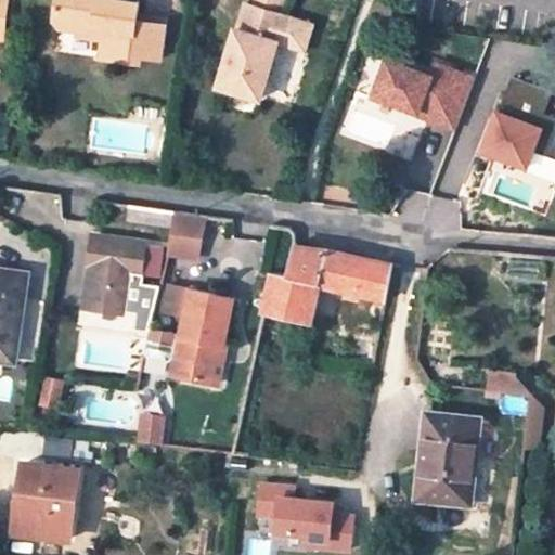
[(92,0),(53,0),(51,20),(54,28),(76,30),(76,23),(92,24),(102,36),(100,56),(141,61),(141,55),(163,57),(166,22),(136,18),(137,0),(108,0),(108,4),(93,2),(92,0)]
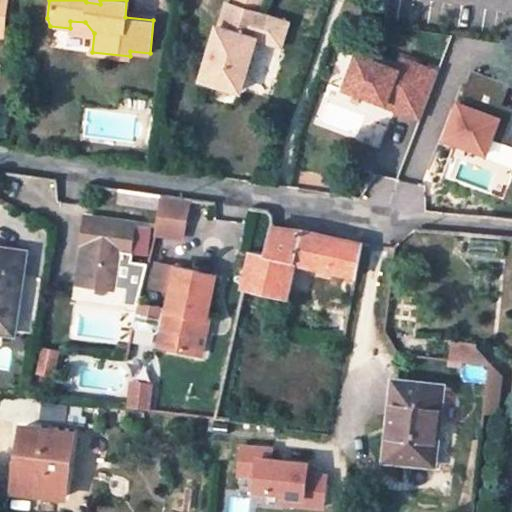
[(263,0),(236,0),(233,10),(258,17),(263,0)]
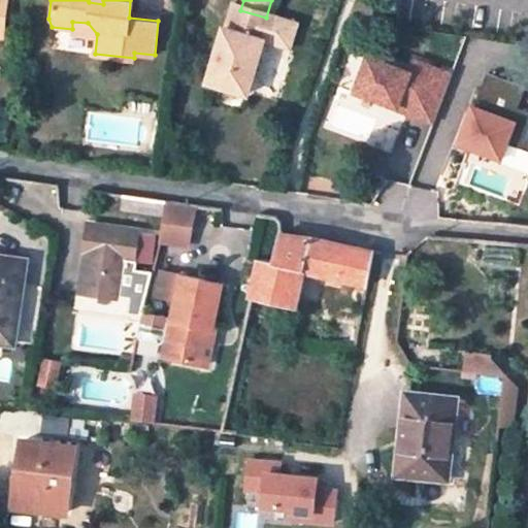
[(240,10),(236,9),(229,33),(224,32),(209,83),(250,95),(265,43),(291,51),(298,27),(266,18),(240,10)]
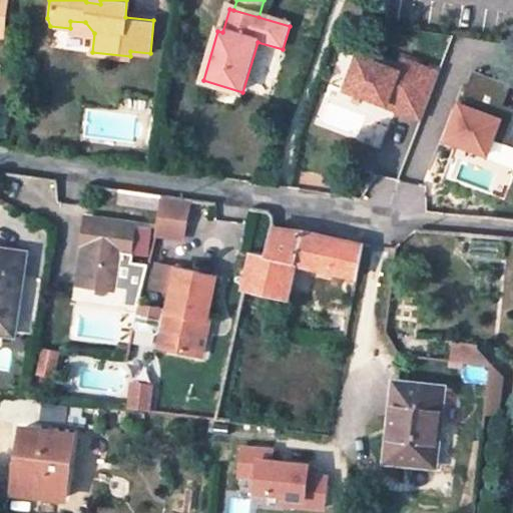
[(414,115),(432,70),(396,56),(392,67),(352,52),(338,87),(414,115)]
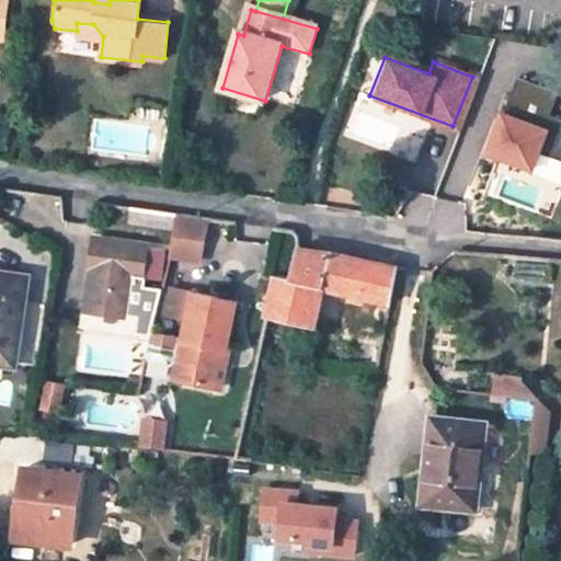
[(560,121),(541,113),(550,91),(510,76),(496,111),(495,111),(480,149),(525,167),(531,150),(546,156),(560,121)]
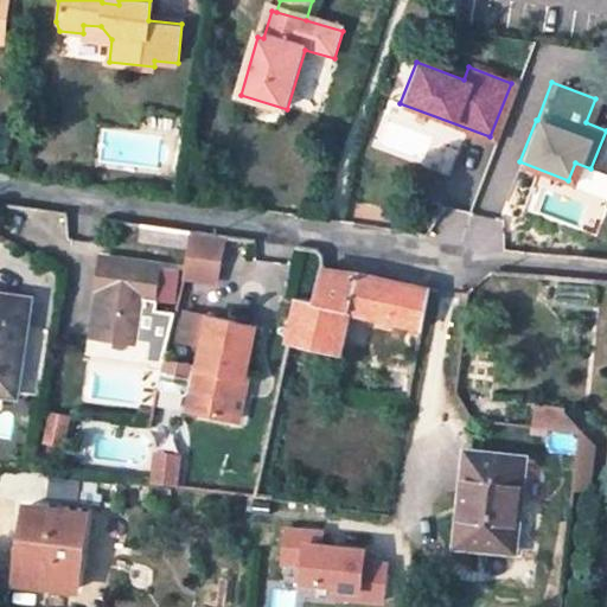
[(191,230),(186,256),(223,261),(228,236),(191,230)]
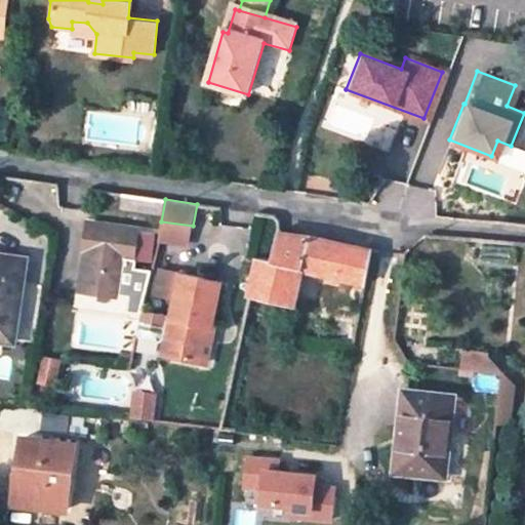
[(138,228),(88,220),(83,250),(86,250),(81,286),(127,293),(124,313),(142,316),(143,309),(151,271),(132,269),(133,259),(137,232),(138,228)]
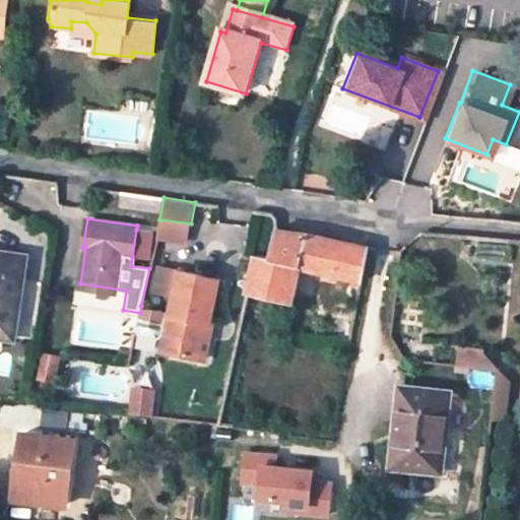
[(191,223),(159,219),(155,238),(187,242),(191,223)]
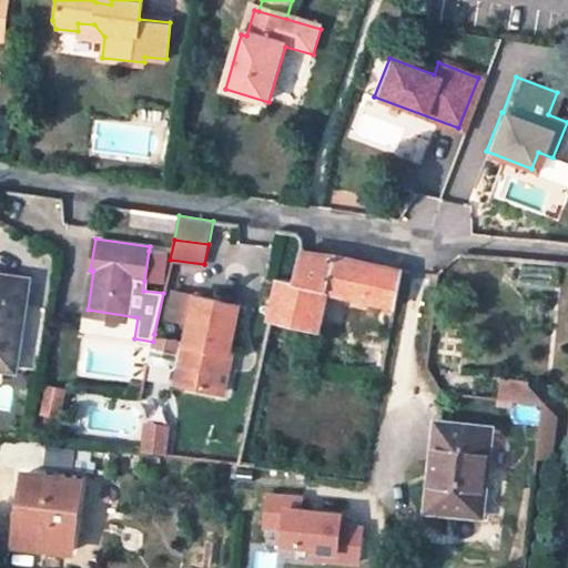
[(394,305),(401,270),(359,261),(336,254),(326,253),(302,250),(294,282),(279,279),(271,317),(318,327),(326,291),(394,305)]
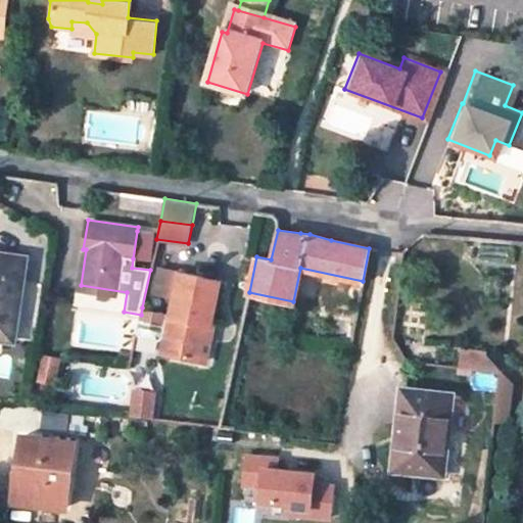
[(156,234),(137,231),(133,258),(151,262),(156,234)]
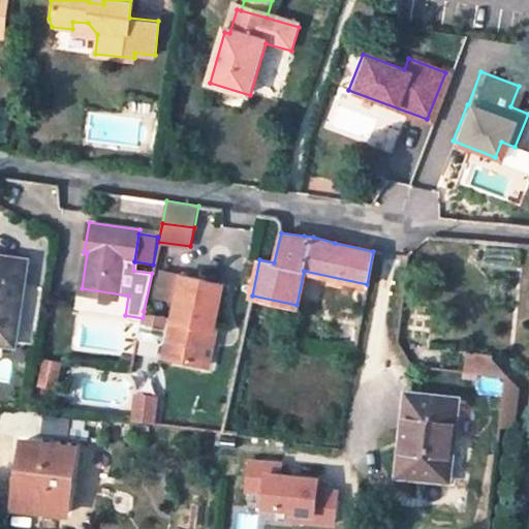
[(0,257),(0,341),(14,343),(27,261),(0,257)]
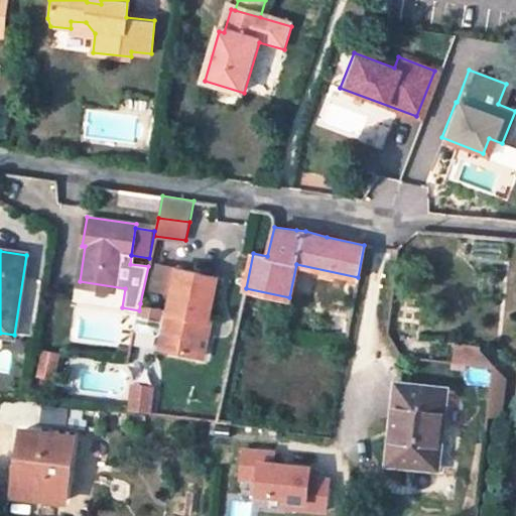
[(156,346),(197,355),(206,318),(209,320),(219,278),(157,264),(151,287),(172,292),(167,310),(165,309),(160,327),(159,333),(156,346)]
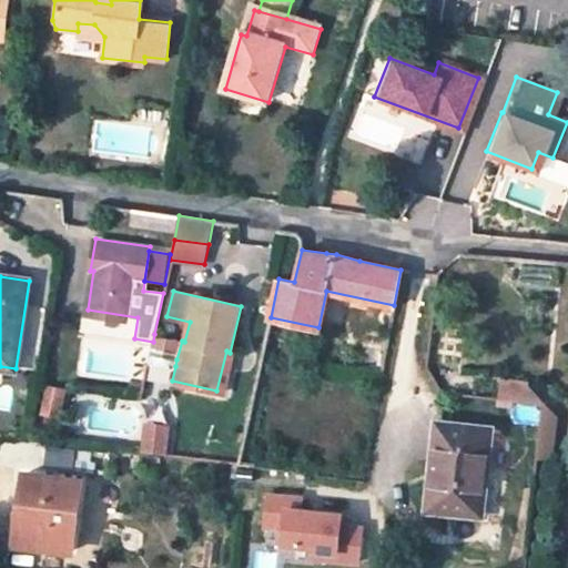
[(182,341),(154,334),(153,342),(150,355),(176,359),(182,341)]
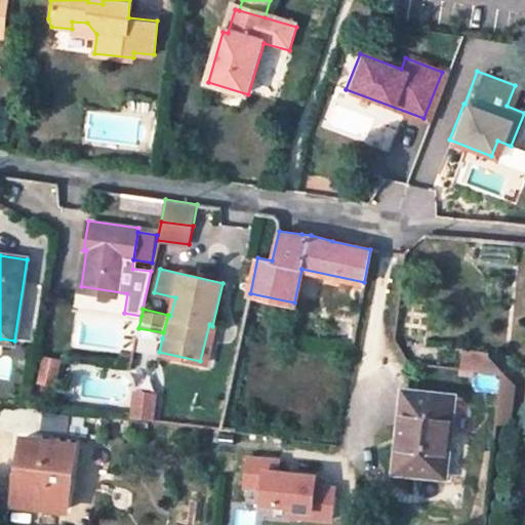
[(209,324),(200,361),(207,363),(216,326),(212,326),(209,324)]
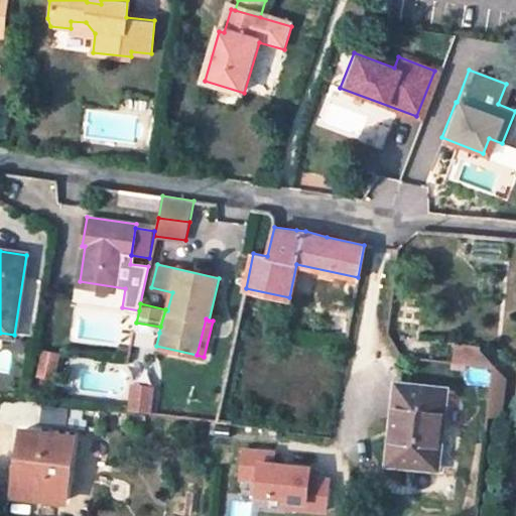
[(160,327),(136,323),(135,328),(137,331),(156,335),(159,333),(160,327)]
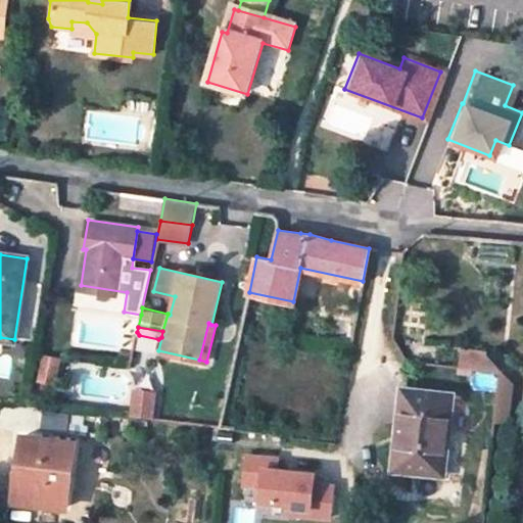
[(61,357),(40,353),(37,382),(57,384),(61,357)]
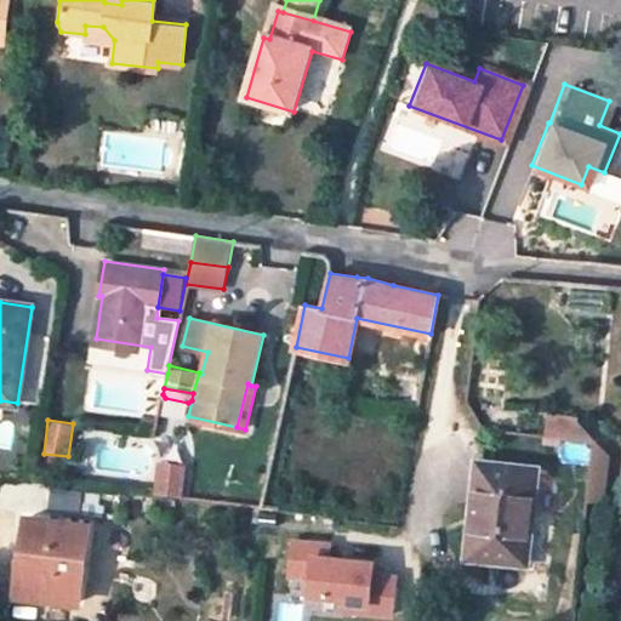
[(159,463),(155,494),(183,496),(187,467),(159,463)]
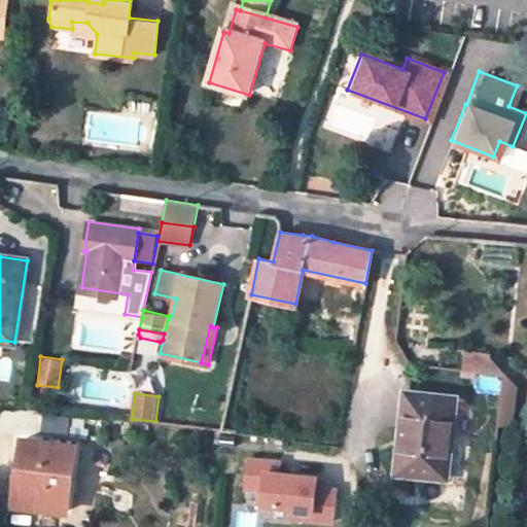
[(453,401),(405,396),(395,473),(444,480),(453,401)]
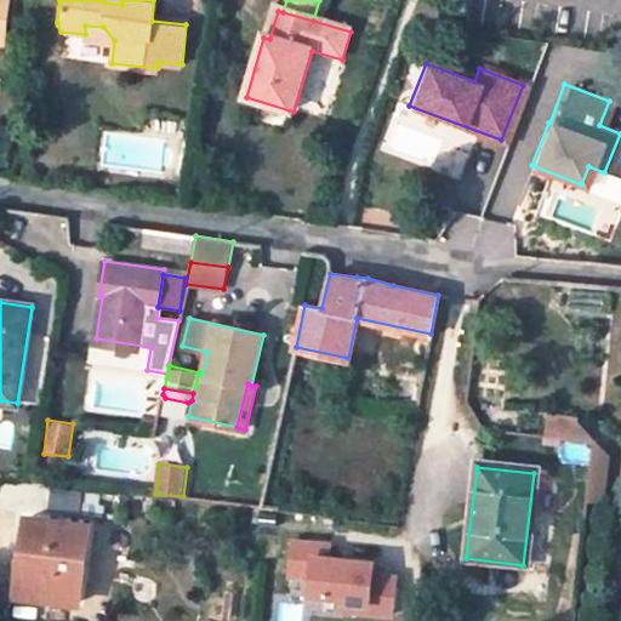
[(78,599),(87,524),(22,516),(10,591),(78,599)]
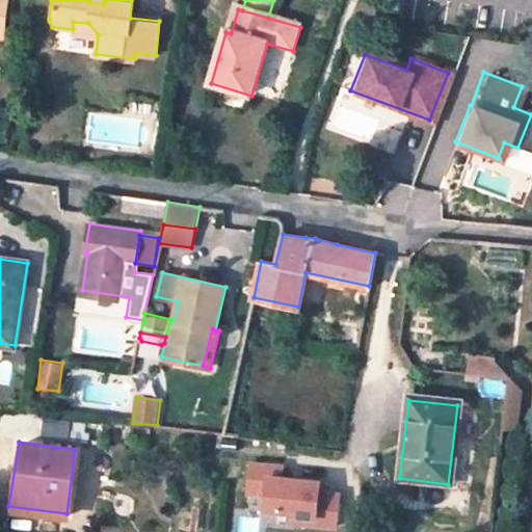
[(283,463),(251,460),(248,487),(267,489),(265,505),(294,508),(293,520),(337,525),(340,493),(320,490),(322,479),(282,474),(283,463)]
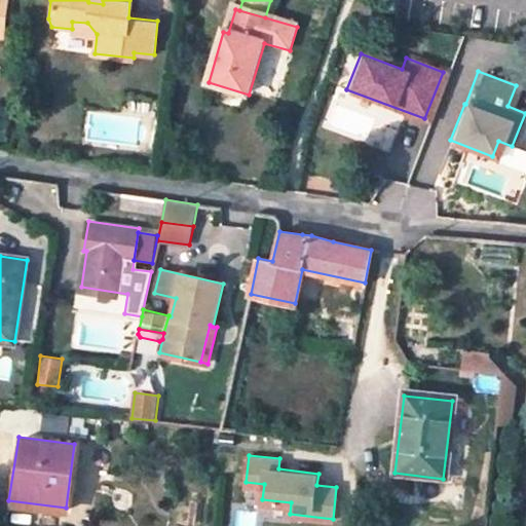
[(264,484),(246,482),(243,508),(290,514),(291,502),(262,499),(264,484)]
